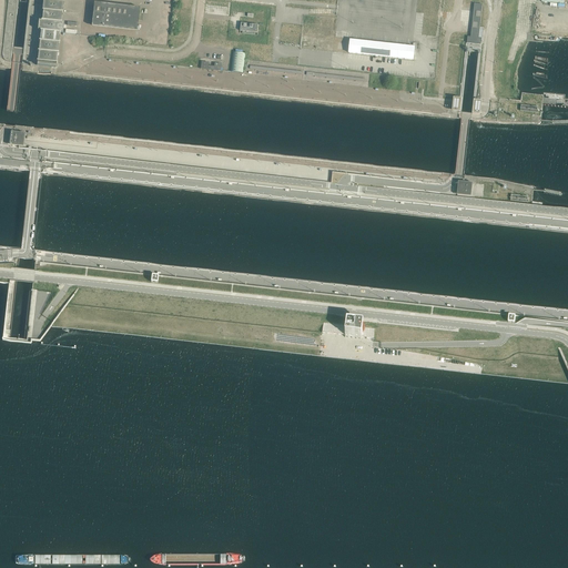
[(10,64),(12,60),(18,0),(8,0),(2,53),(2,59),(4,61),(10,64)]
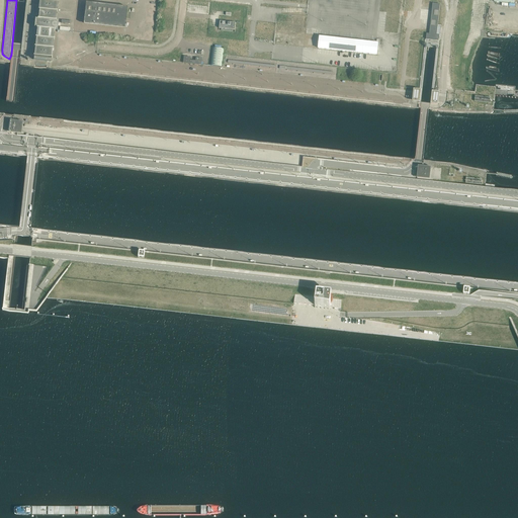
[(33,60),(51,62),(51,60),(55,29),(58,29),(58,26),(58,23),(59,21),(55,20),(57,11),(58,2),(57,0),(38,0),(38,9),(39,9),(38,19),(35,18),(34,27),(37,27),(34,56),(33,58),(33,59),(33,60)]
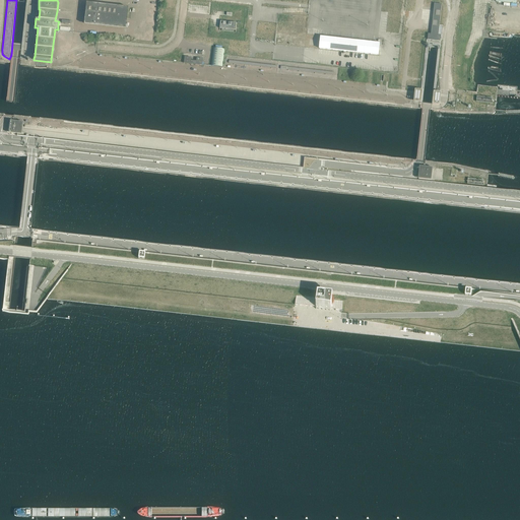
[(399,33),(401,0),(382,0),(382,10),(388,11),(387,31),(399,33)]
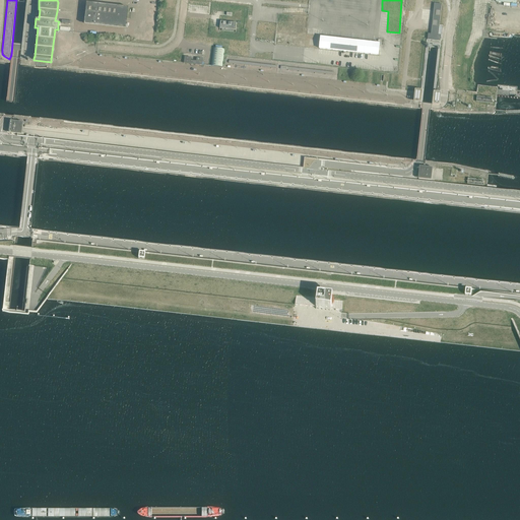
[(83,24),(114,27),(125,28),(128,7),(86,2),(83,24)]
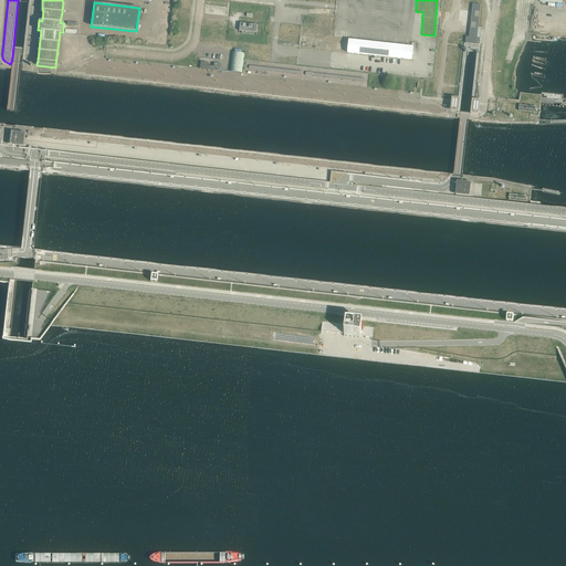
[(465,43),(480,45),(480,44),(482,28),(478,28),(481,4),(472,3),(472,8),(472,11),(470,29),(469,33),(469,37),(467,37),(465,42),(465,43)]
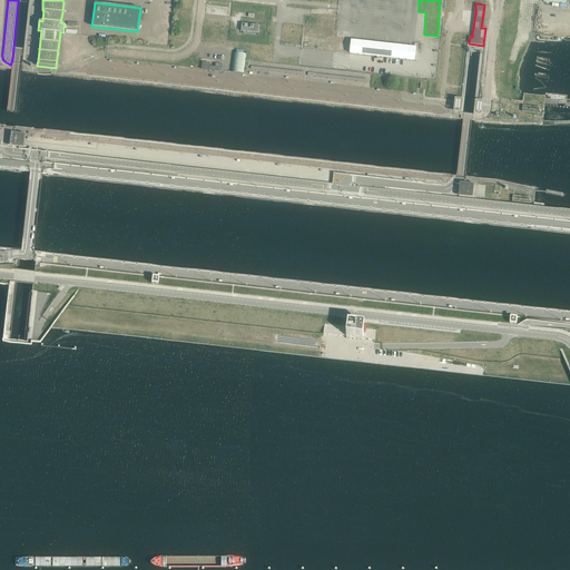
[(259,25),(242,23),(241,31),(244,31),(243,33),(255,36),(256,32),(258,32),(259,25)]
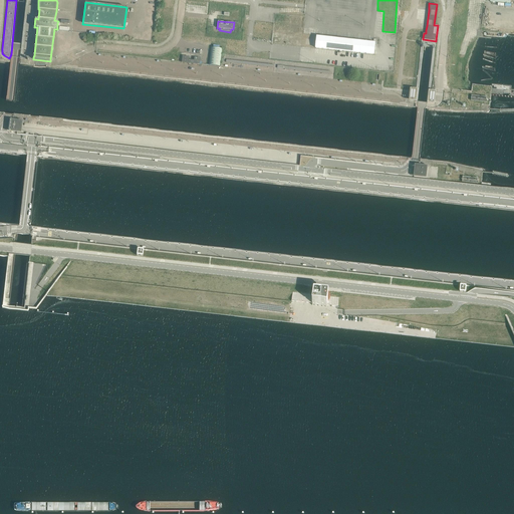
[(316,36),(315,48),(339,51),(341,51),(374,54),(375,42),(346,39),(316,36)]
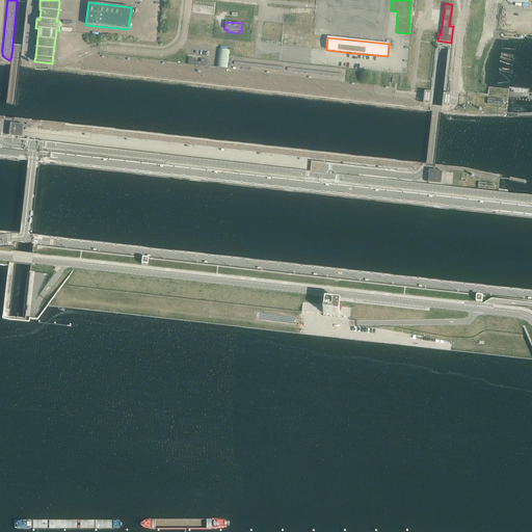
[(230,50),(218,49),(216,67),(228,69),(230,50)]
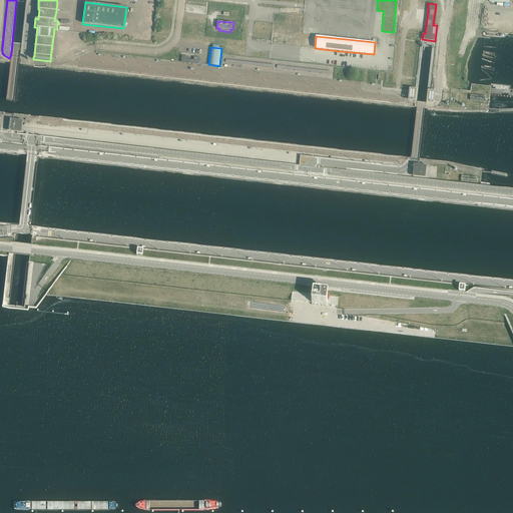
[(408,99),(408,100),(409,100),(415,101),(416,101),(417,89),(415,88),(414,88),(410,88),(409,90),(409,92),(408,99)]
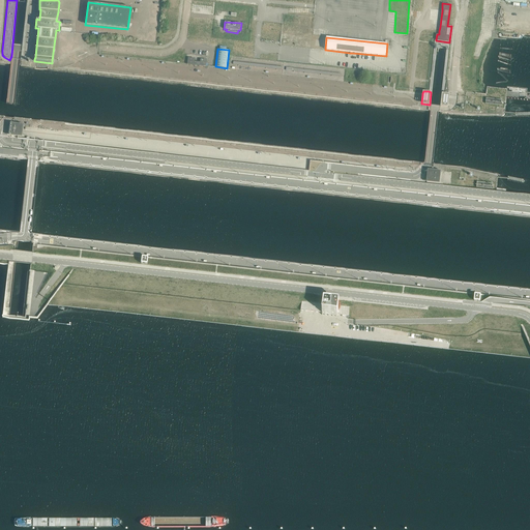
[(442,93),(441,106),(448,107),(448,104),(449,98),(449,95),(449,94),(445,93),(443,93),(442,93)]
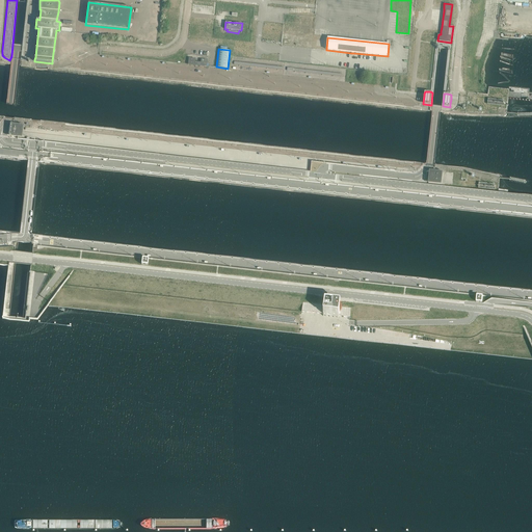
[(9,127),(8,136),(10,136),(22,137),(23,128),(23,126),(23,125),(12,124),(9,123),(9,124),(9,126),(9,127)]
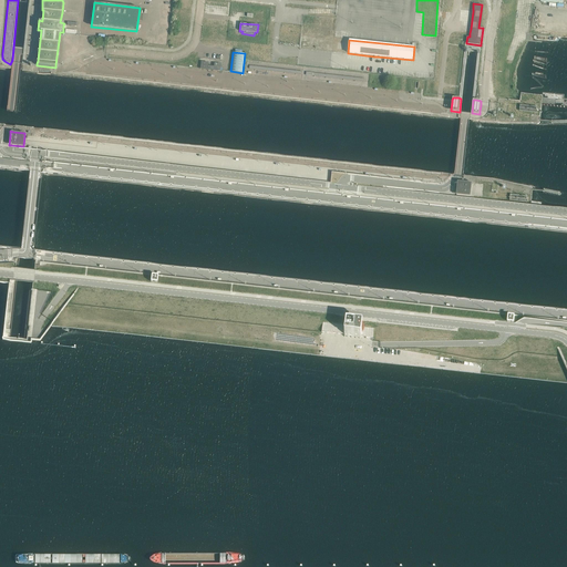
[(457,181),(457,182),(456,194),(471,196),(472,183),(457,181)]
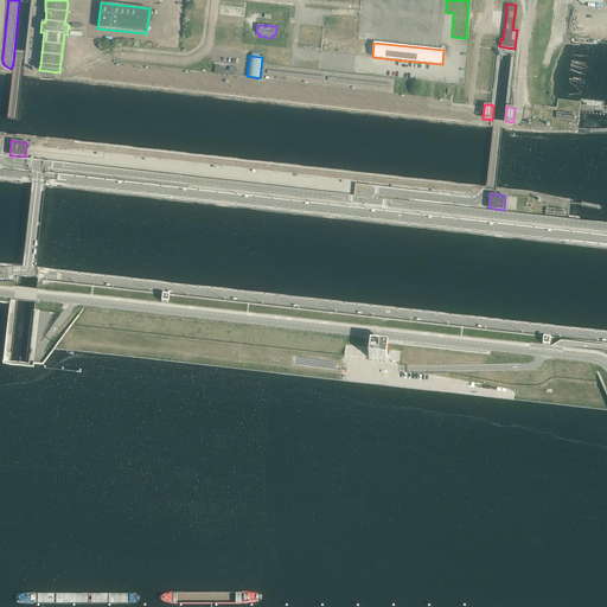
[(2,363),(33,366),(44,269),(36,268),(26,362),(11,360),(21,264),(13,263),(8,302),(2,363)]
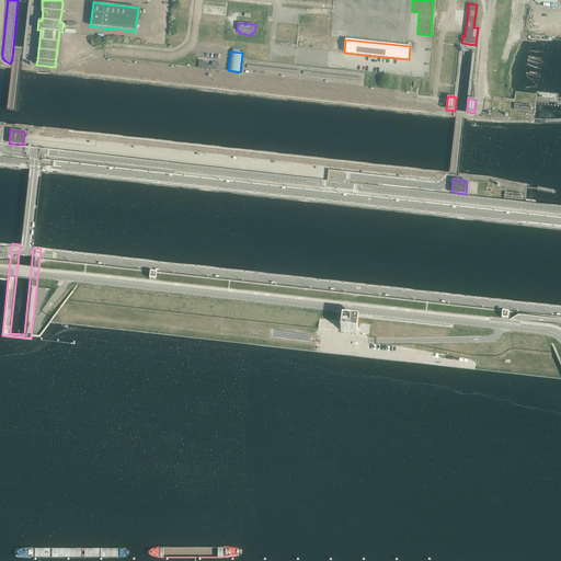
[(318,328),(318,329),(341,331),(341,333),(357,335),(357,333),(368,334),(369,324),(358,323),(358,320),(358,318),(359,315),(346,312),(343,312),(343,316),(342,318),(342,321),(319,319),(318,328)]
